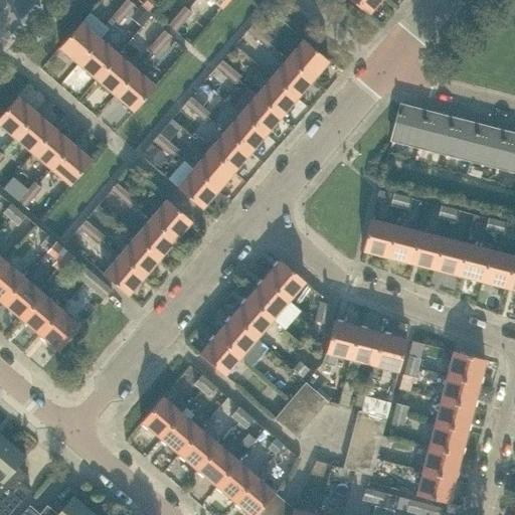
[(125,0),(120,7),(127,14),(135,4),(130,0),(125,0)]
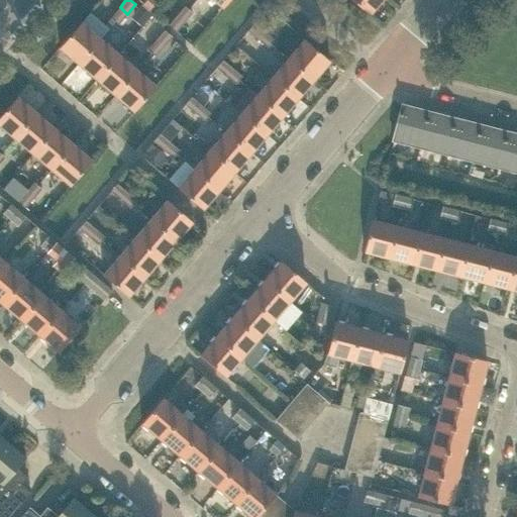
[(153,12),(162,2),(160,1),(160,0),(145,0),(143,3),(153,12)]
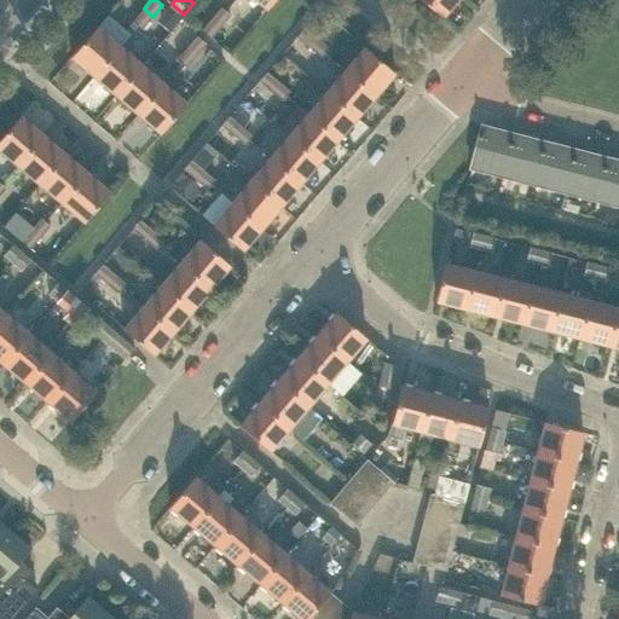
[(421,0),(441,17),(456,0),(421,0)]
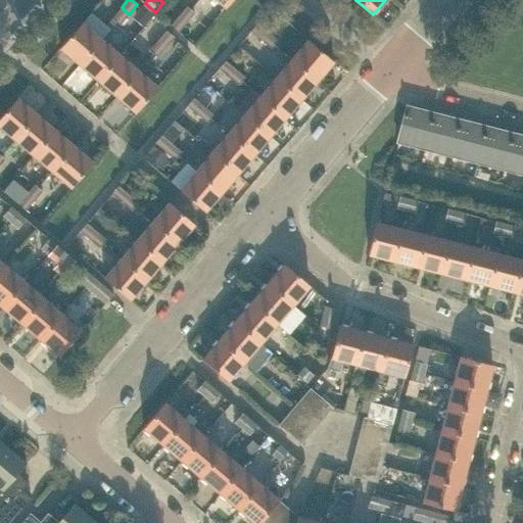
[(143,26),(154,12),(144,3),(133,16),(143,26)]
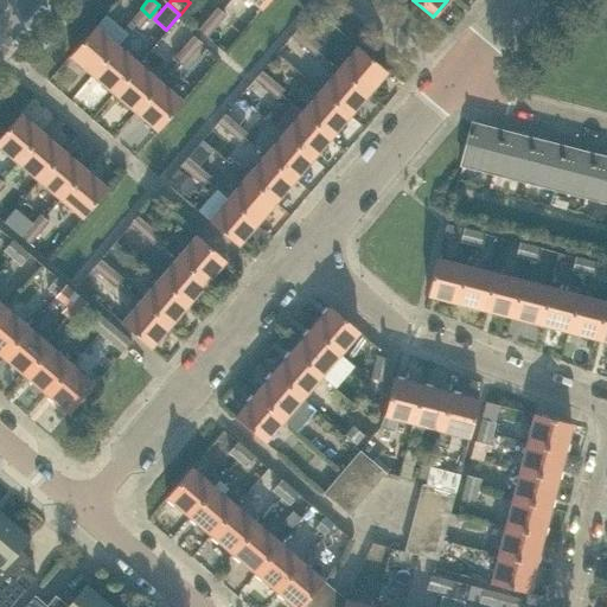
[(208,18),(217,26),(227,14),(217,6),(208,18)]
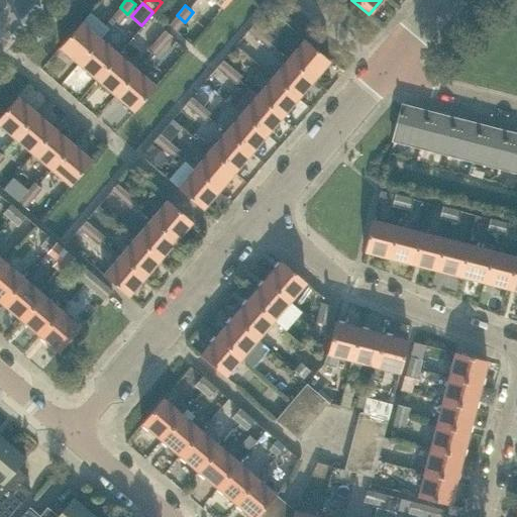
[(119,23),(127,14),(120,7),(111,17),(119,23)]
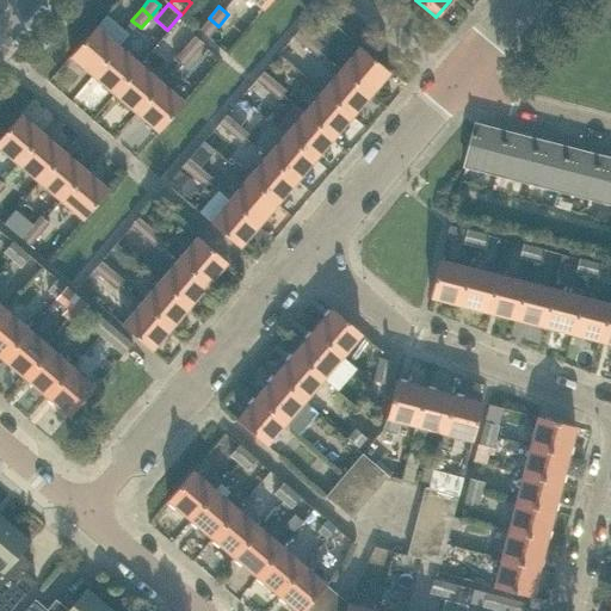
[(227,48),(246,25),(235,16),(216,38),(227,48)]
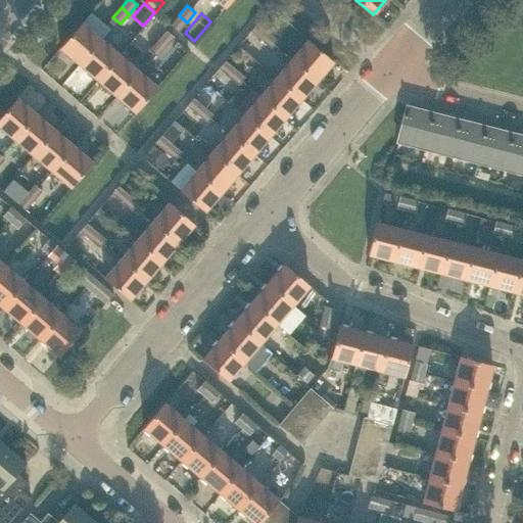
[(179,32),(187,22),(179,15),(171,25),(179,32)]
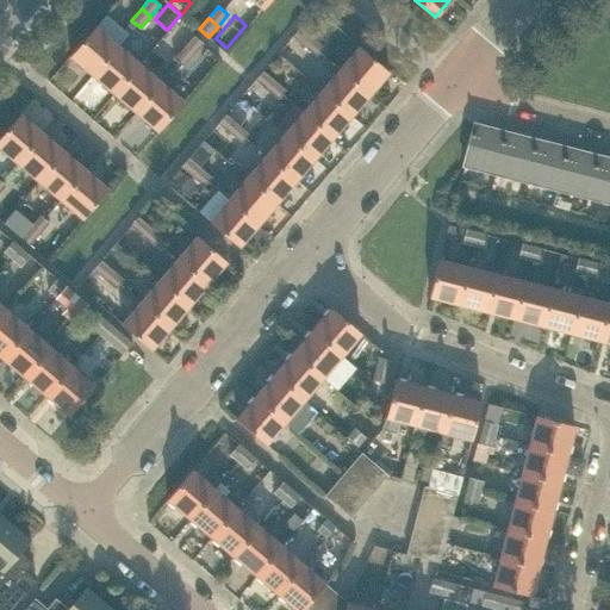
[(92,75),(118,45),(95,26),(70,56),(92,75)]
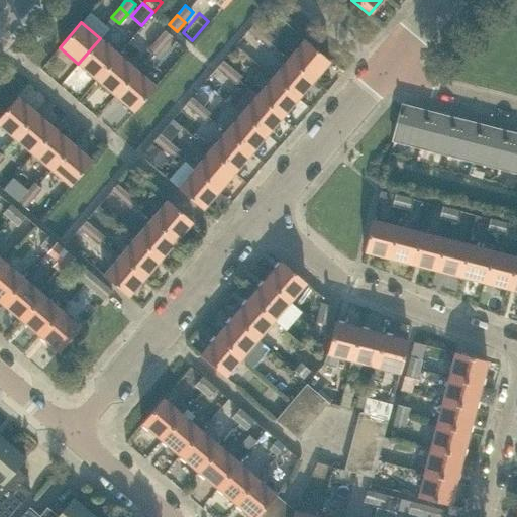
[(259,38),(265,31),(254,22),(248,29),(259,38)]
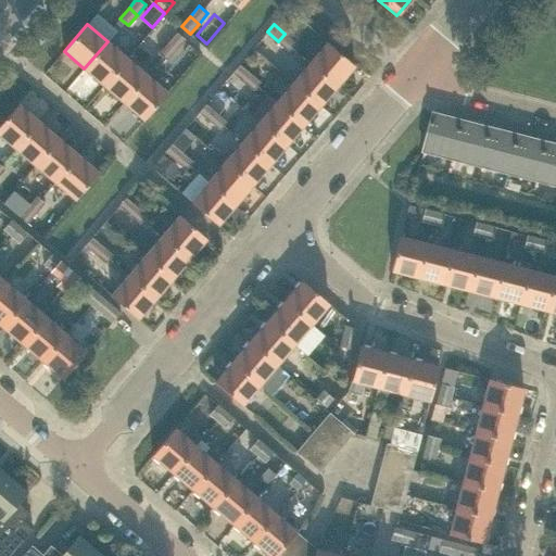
[(168,41),(177,49),(186,39),(177,32),(168,41)]
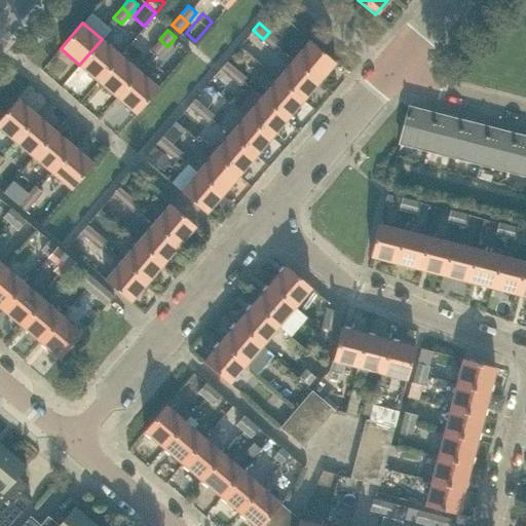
[(269,32),(263,39),(272,47),(278,40),(269,32)]
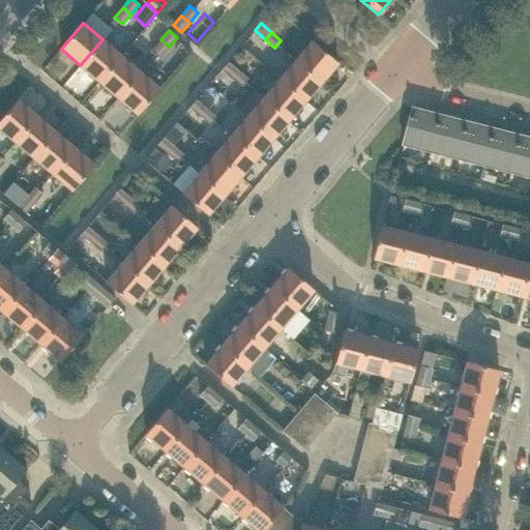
[(99,81),(121,55),(102,39),(80,65),(99,81)]
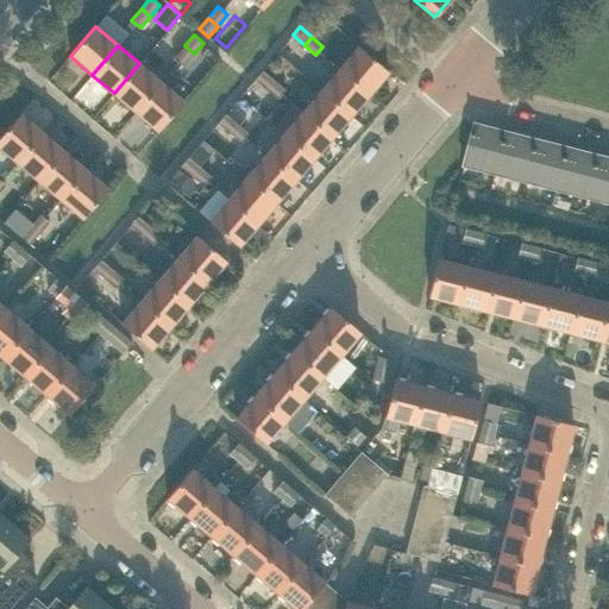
[(183,66),(194,54),(184,45),(175,57),(183,66)]
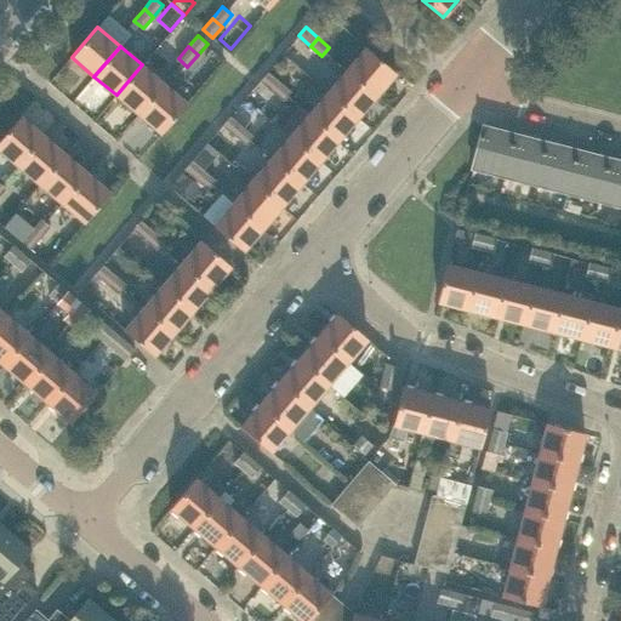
[(377,95),(396,73),(365,47),(347,69),(377,95)]
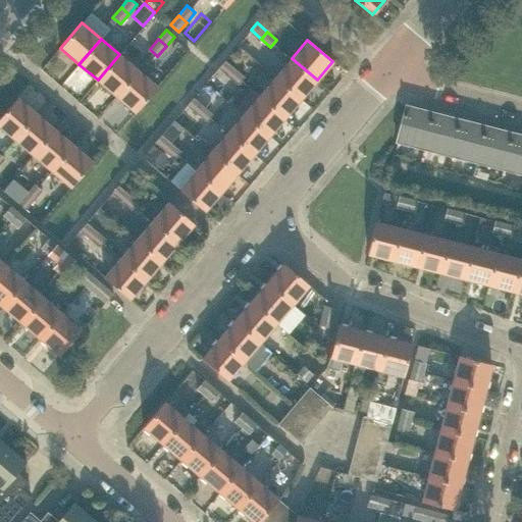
[(116,96),(138,70),(119,54),(98,80),(116,96)]
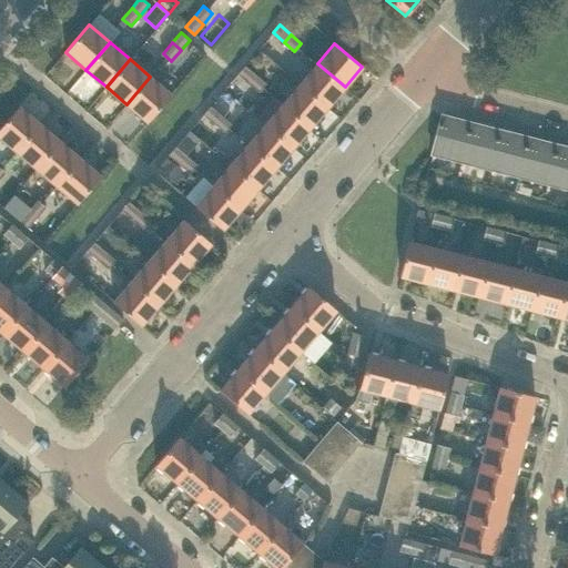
[(327,107),(345,87),(317,63),(300,83),(327,107)]
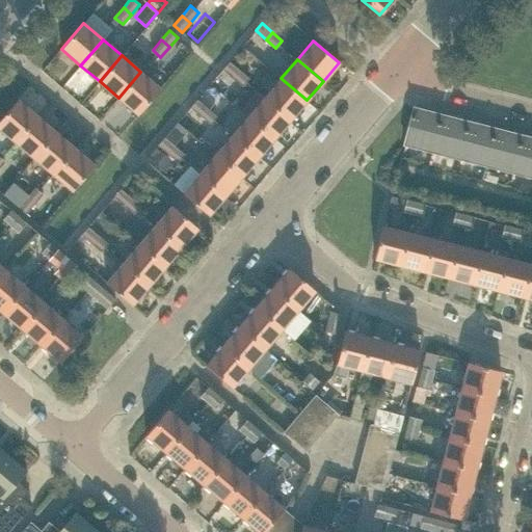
[(233,77),(239,71),(229,61),(222,69),(233,77)]
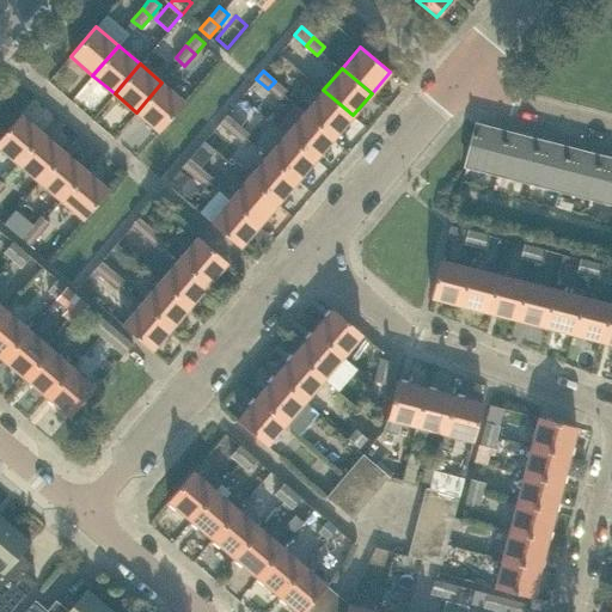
[(275,81),(268,89),(279,99),(286,91),(275,81)]
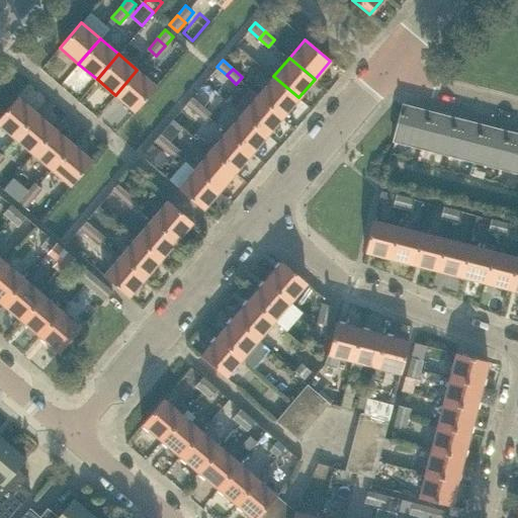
[(135,111),(156,86),(137,70),(115,95),(135,111)]
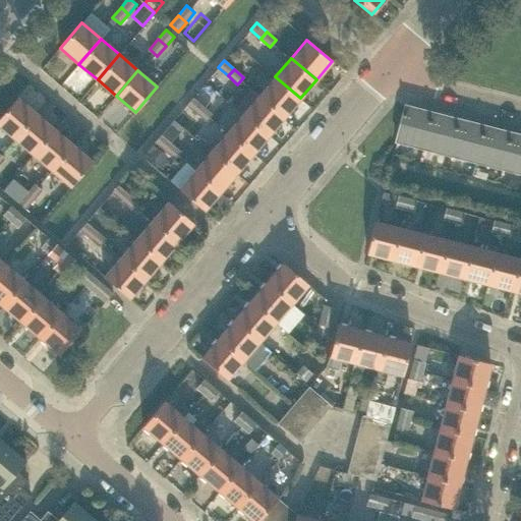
[(285,116),(300,98),(275,76),(259,95),(285,116)]
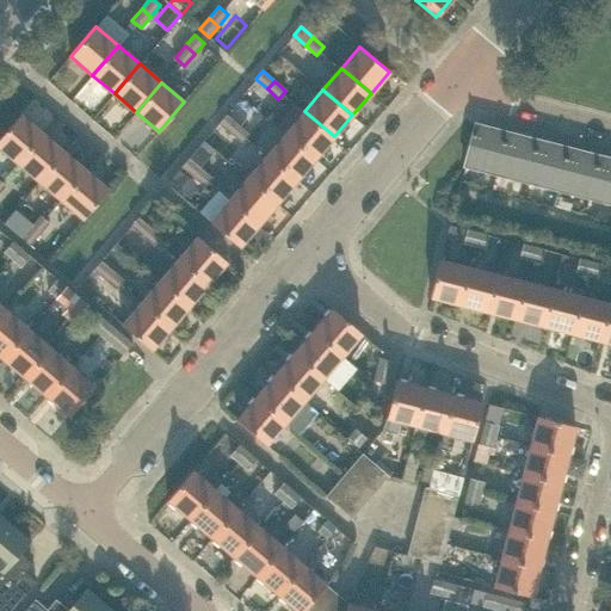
[(315,159),(334,136),(304,111),(285,134),(315,159)]
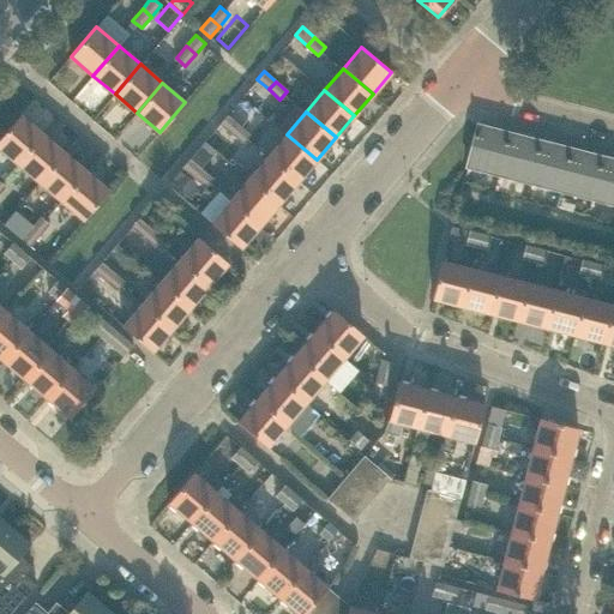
[(0,148),(17,163),(43,133),(20,114),(0,137),(0,148)]
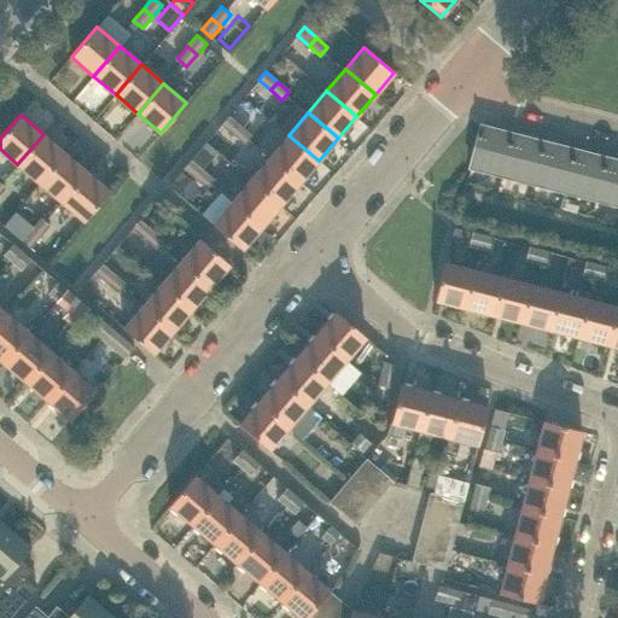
[(233,133),(240,124),(229,115),(221,123),(233,133)]
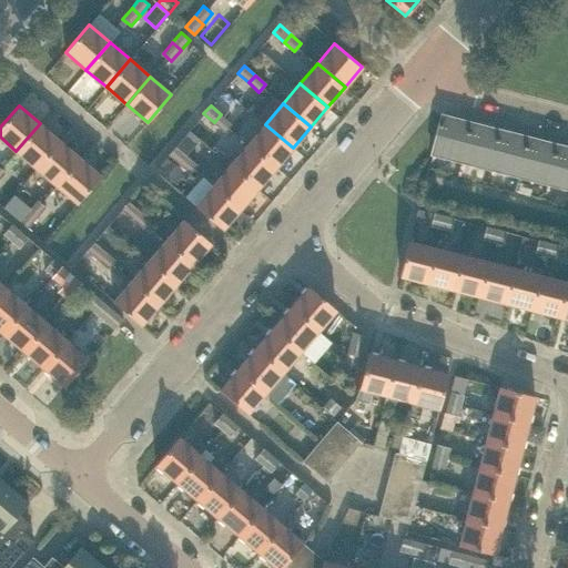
[(221,114),(214,122),(225,131),(232,123),(221,114)]
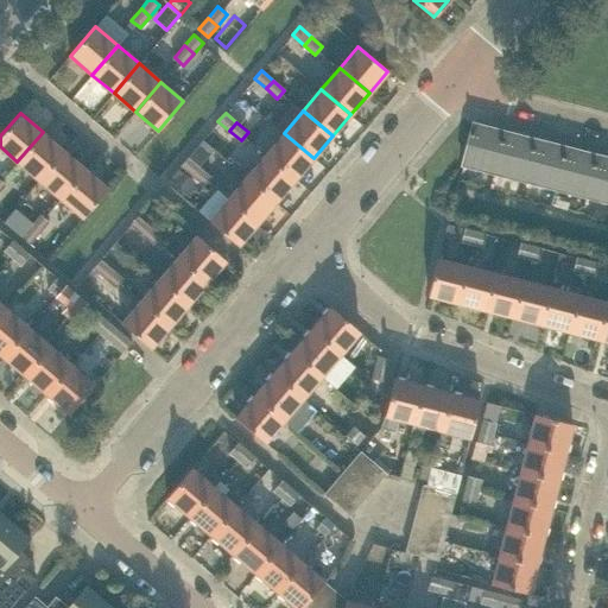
[(487,128),(487,126),(473,122),(462,164),(463,165),(463,162),(475,165),(475,168),(493,172),(502,132),(487,128)]
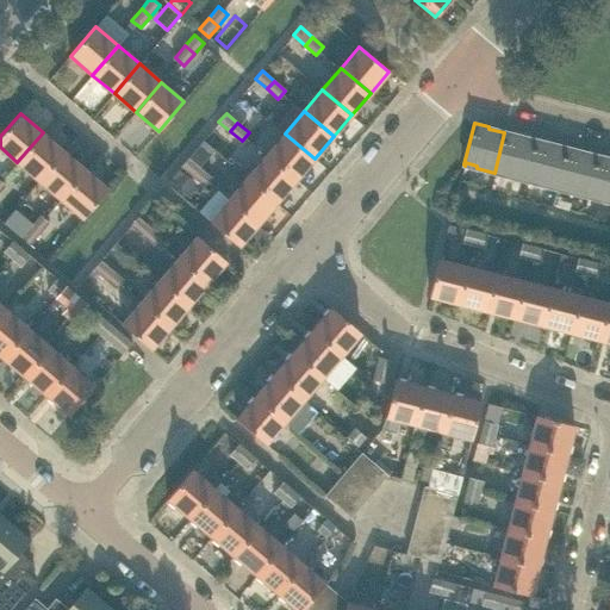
[(520,136),(520,135),(505,131),(504,132),(495,173),(496,173),(496,170),(508,174),(508,176),(524,181),(535,141),(520,136)]
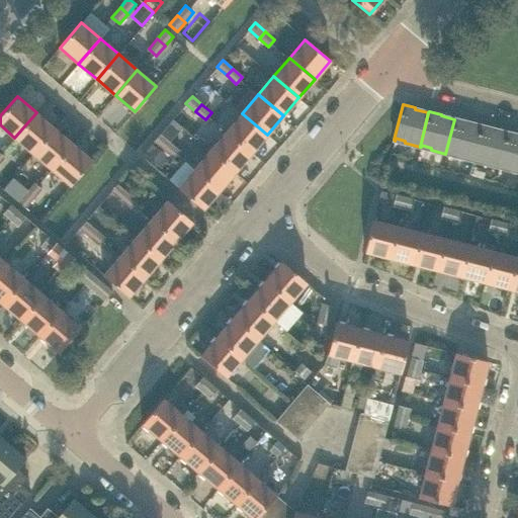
[(32,154),(55,128),(36,112),(14,138),(32,154)]
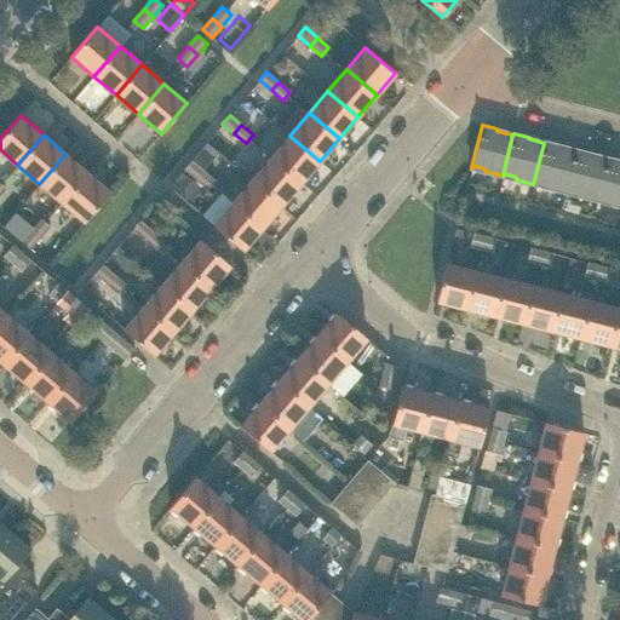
[(213,135),(206,144),(220,158),(229,148),(213,135)]
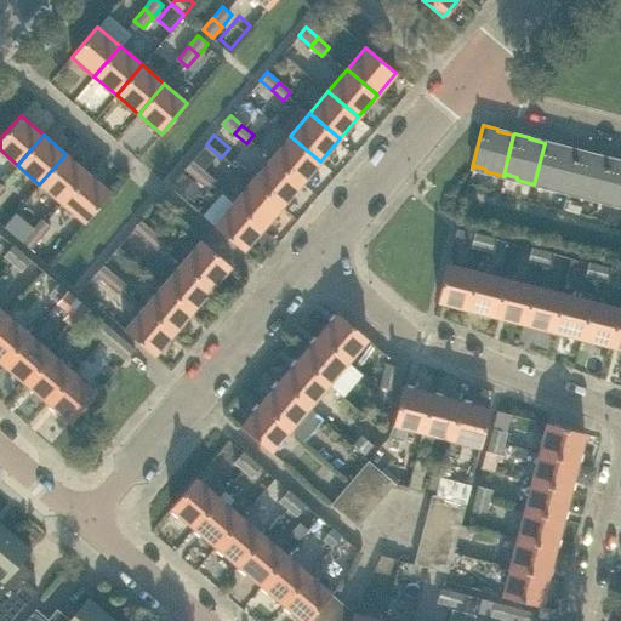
[(301,183),(320,161),(290,136),(271,158),(301,183)]
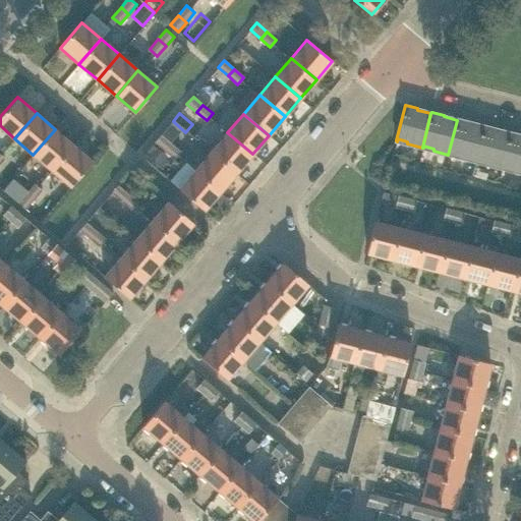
[(470,123),(470,122),(457,118),(457,120),(448,155),(449,155),(450,153),(460,155),(459,158),(474,161),(483,126),(470,123)]
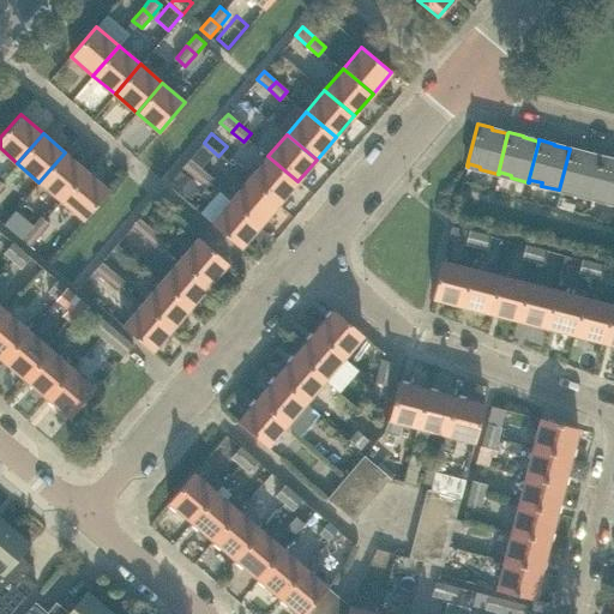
[(585,154),(585,151),(570,148),(570,149),(559,190),(560,191),(561,187),(573,191),(573,193),(590,198),(601,157),(585,154)]
